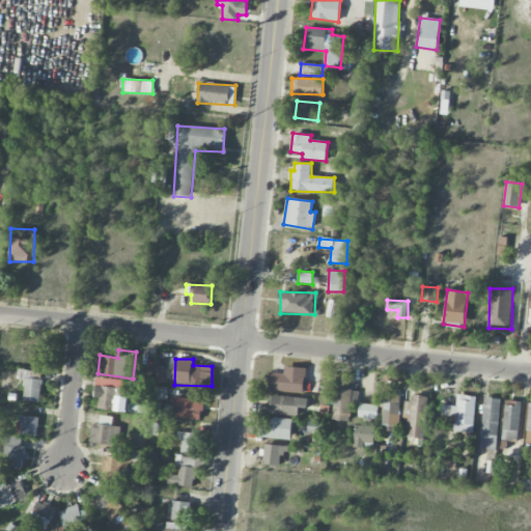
[(305,392),(306,367),(284,366),(284,373),(271,372),(270,391),(305,392)]
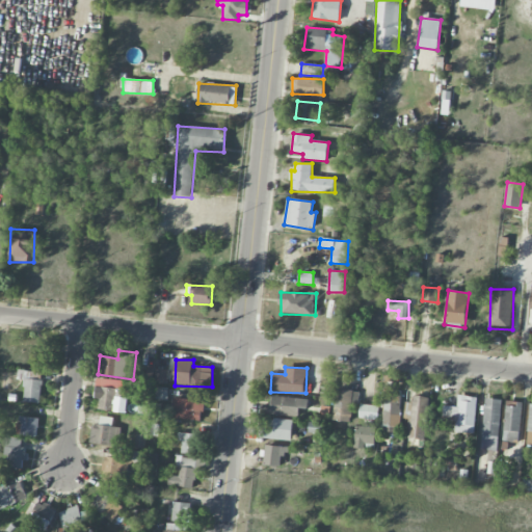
[(147,369),(147,382),(167,383),(167,370),(147,369)]
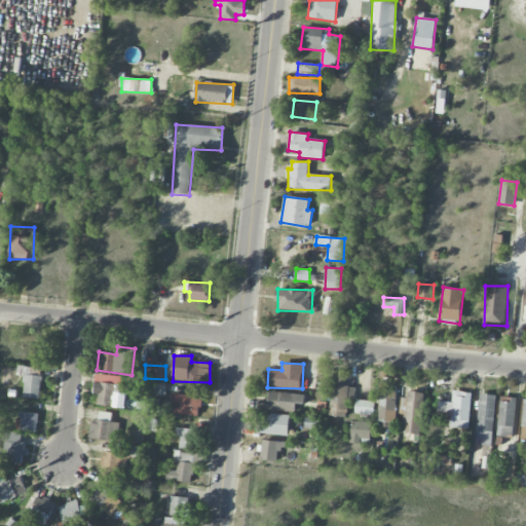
[(40,398),(41,368),(25,367),(24,398),(40,398)]
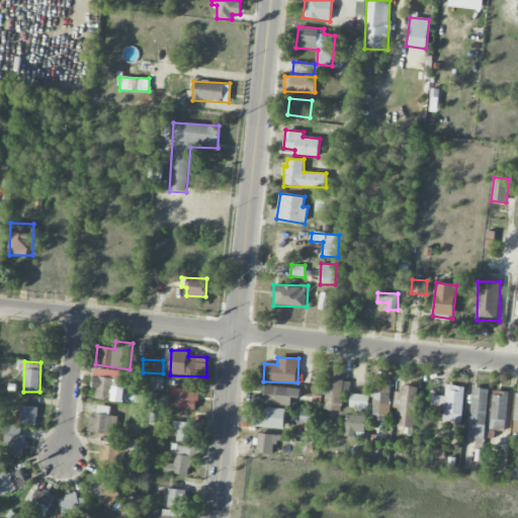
[(112,386),(113,372),(93,370),(92,389),(96,389),(95,399),(123,402),(124,387),(112,386)]
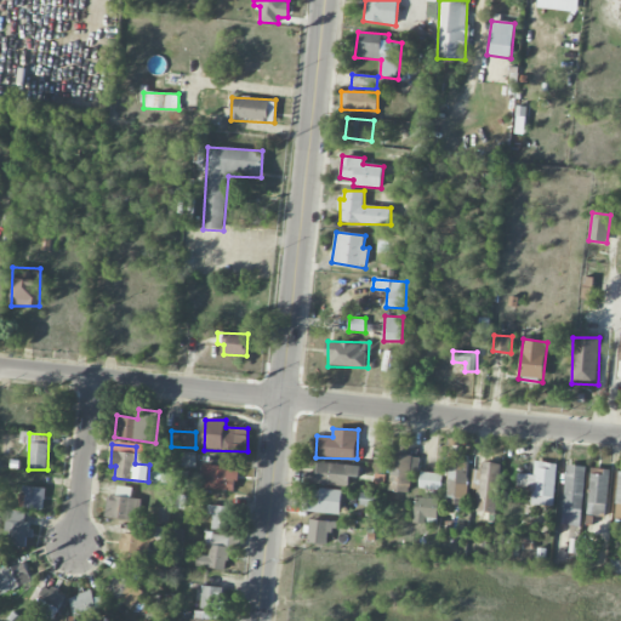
[(420,456),(391,455),(389,491),(409,493),(410,472),(419,472),(420,456)]
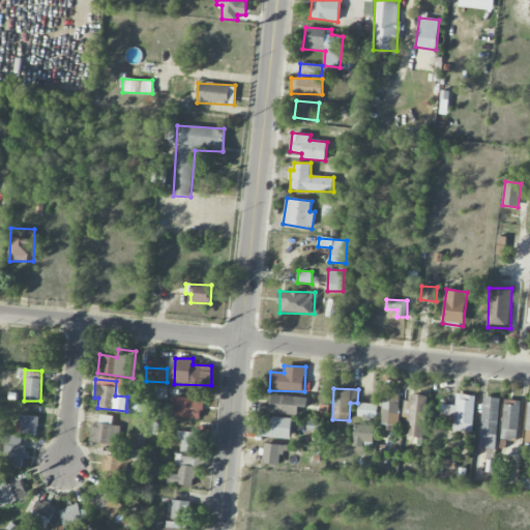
[(399,394),(382,393),(381,424),(399,424),(399,394)]
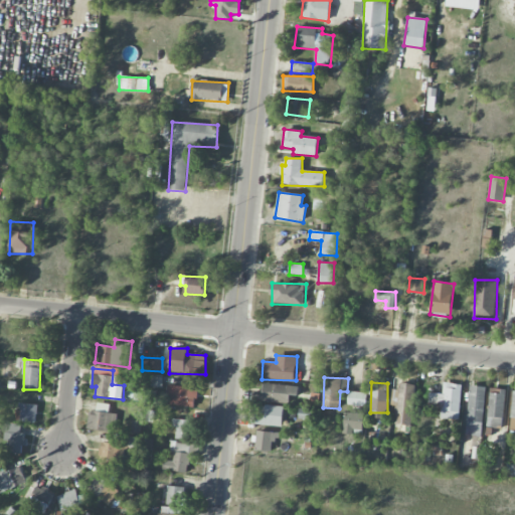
[(442,394),(428,392),(426,408),(440,410),(440,417),(458,419),(462,384),(444,382),(442,394)]
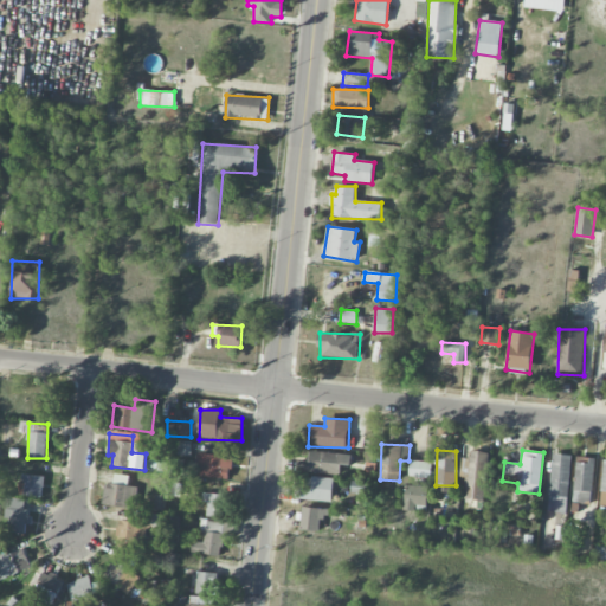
[(465,477),(464,498),(487,500),(488,452),(464,451),(463,477),(465,477)]
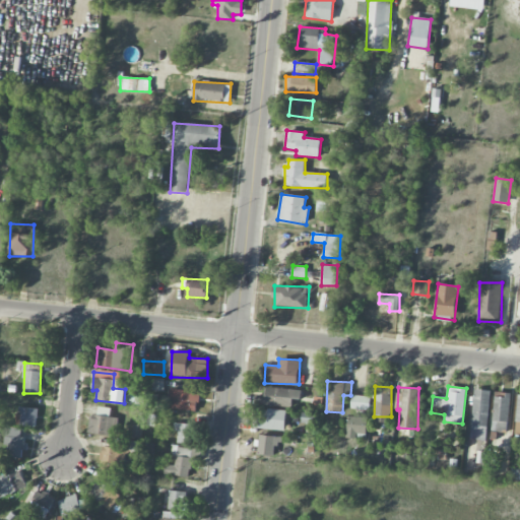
[(301,389),(264,388),(264,406),(293,406),(293,399),(301,399),(301,389)]
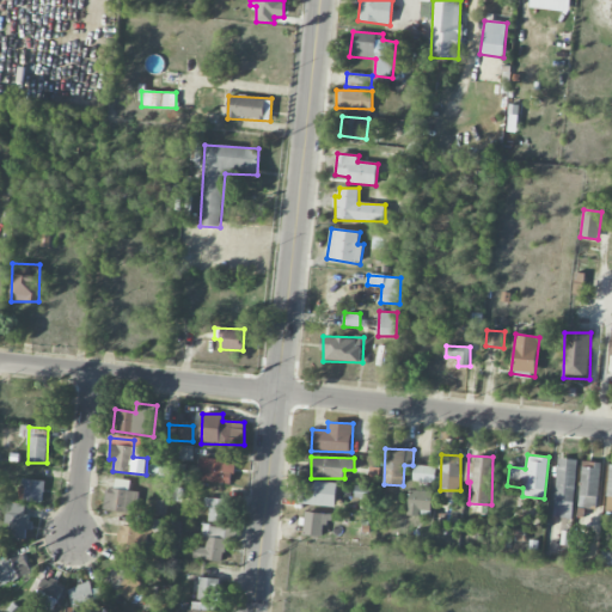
[(555,518),(574,518),(575,459),(556,458),(555,518)]
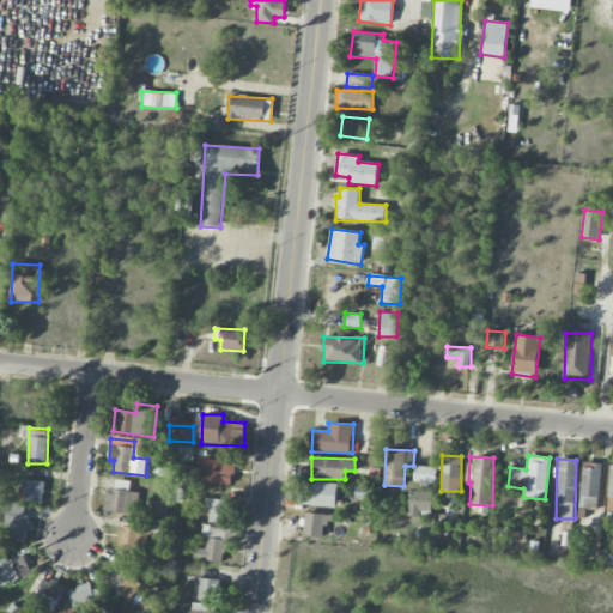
[(198,483),(234,484),(235,461),(198,460),(198,483)]
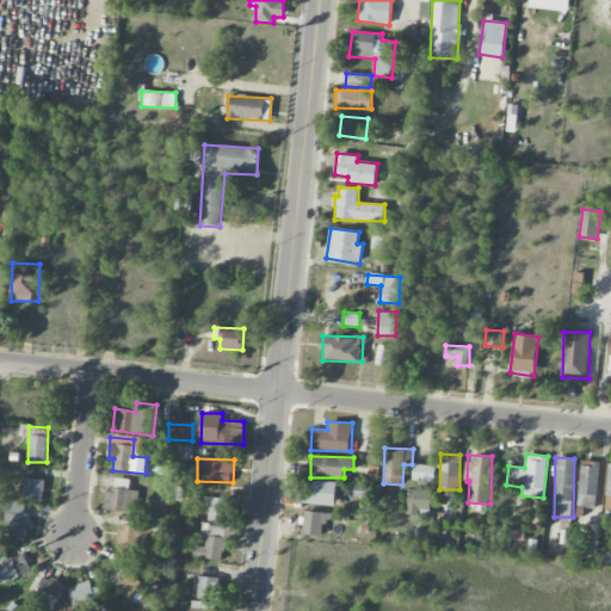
[(578,506),(597,507),(599,462),(580,461),(578,506)]
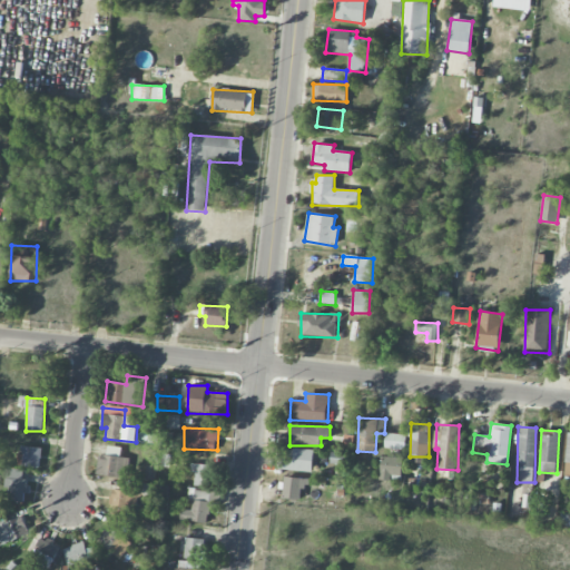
[(405,450),(405,434),(384,434),(384,450),(405,450)]
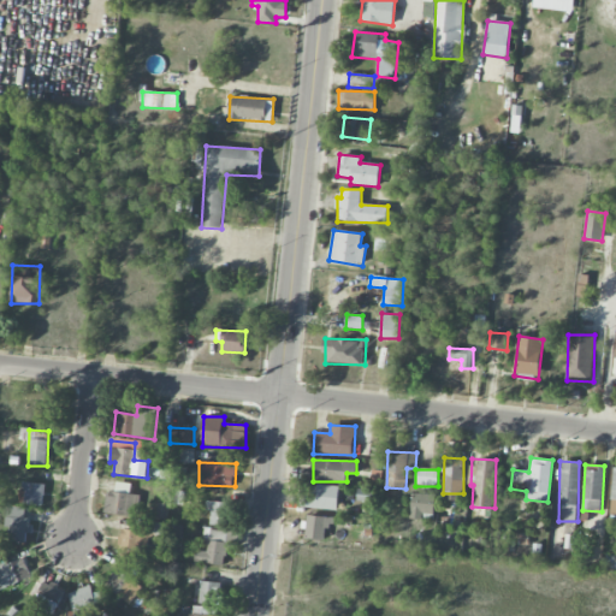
[(43,505),(45,484),(23,483),(22,491),(19,491),(18,504),(43,505)]
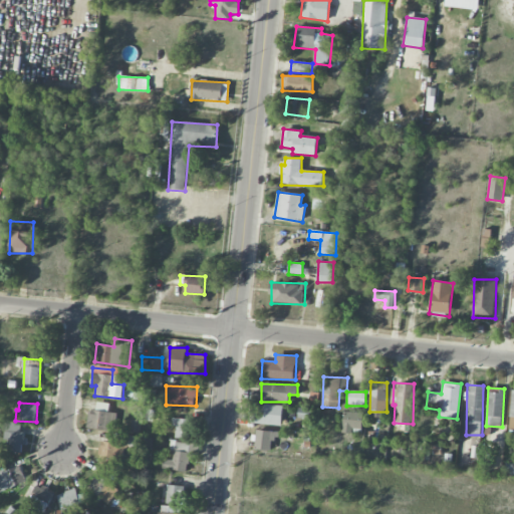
[(282,406),(256,405),(255,424),(282,425),(282,406)]
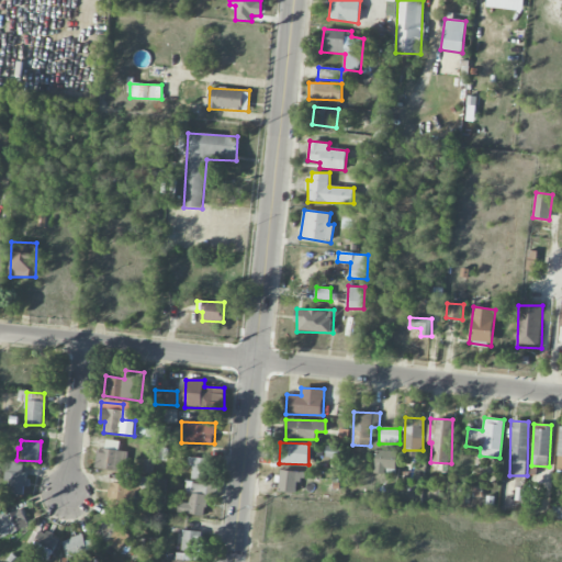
[(128,452),(98,448),(94,468),(125,473),(128,452)]
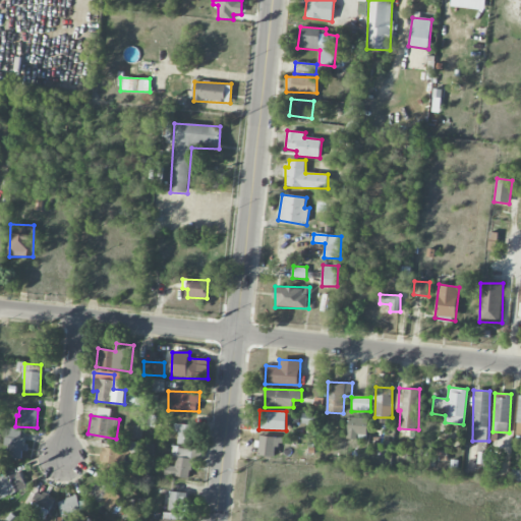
[(367,418),(348,417),(347,439),(367,440),(367,418)]
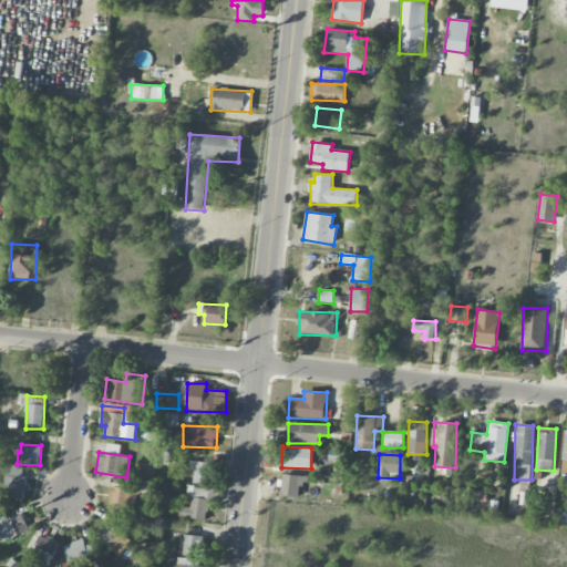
[(208,484),(209,462),(193,462),(192,483),(208,484)]
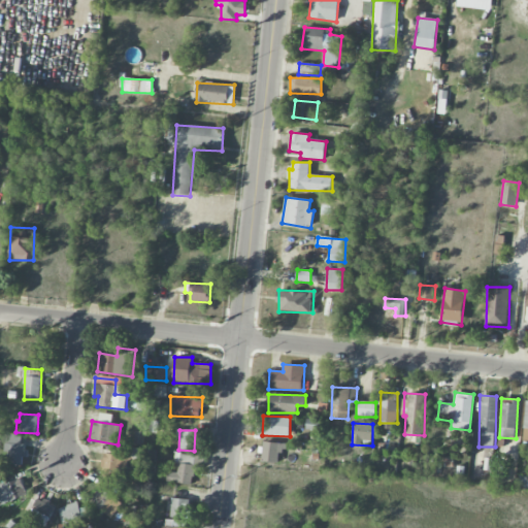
[(24,434),(6,434),(7,465),(22,464),(22,457),(25,457),(24,434)]
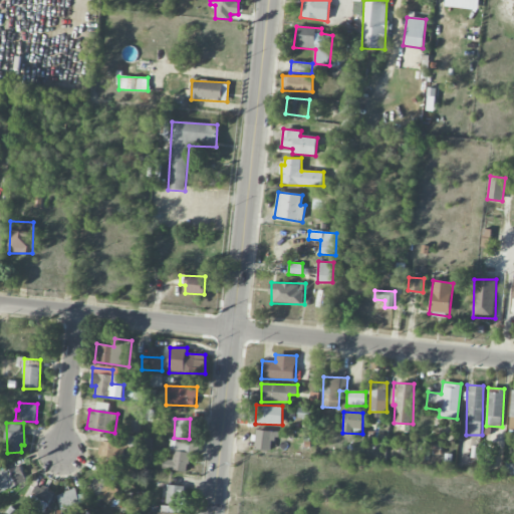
[(271,441),(278,441),(278,432),(256,431),(255,450),(271,450),(271,441)]
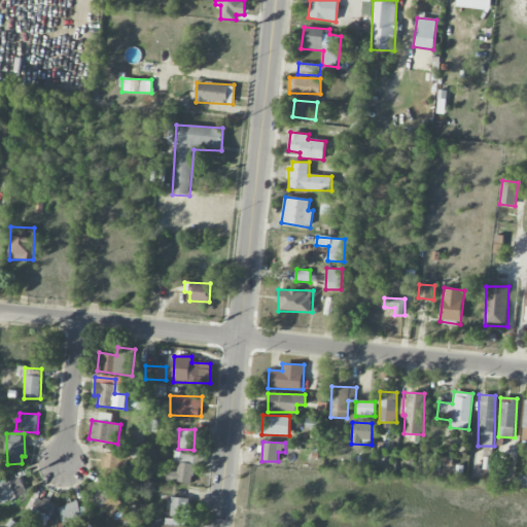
[(102,477),(123,477),(123,454),(103,454),(102,477)]
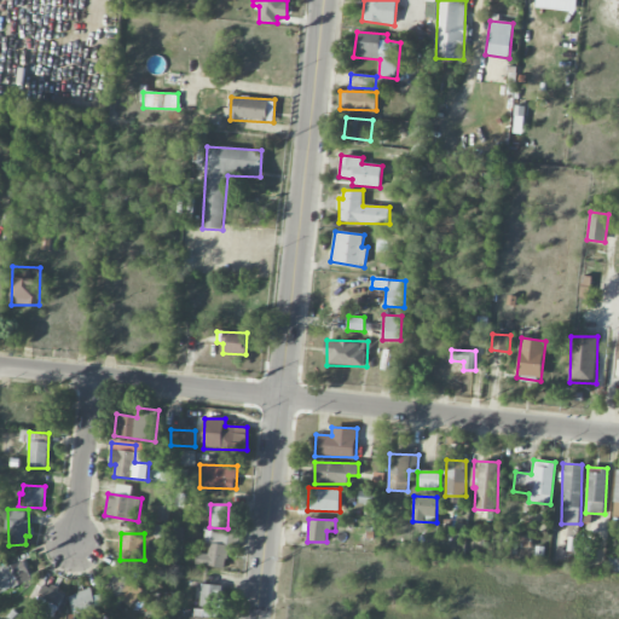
[(230,537),(209,534),(207,554),(197,553),(195,565),(226,568),(230,537)]
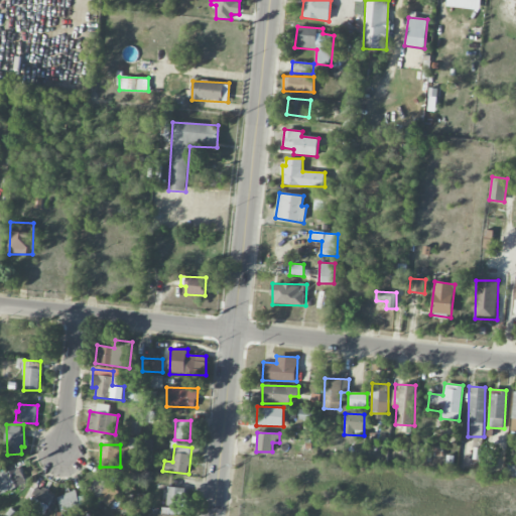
[(0,473),(0,492),(26,486),(21,468),(0,473)]
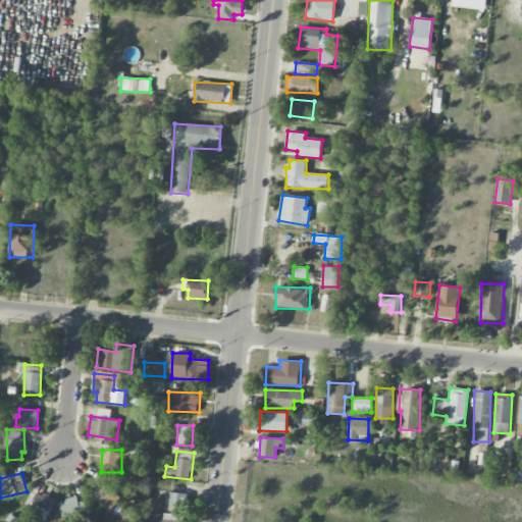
[(110,512),(120,497),(99,482),(89,497),(110,512)]
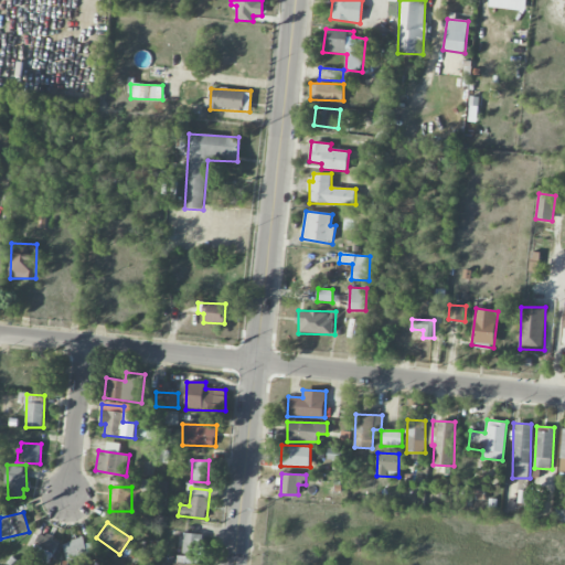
[(28,556),(50,564),(59,541),(36,532),(28,556)]
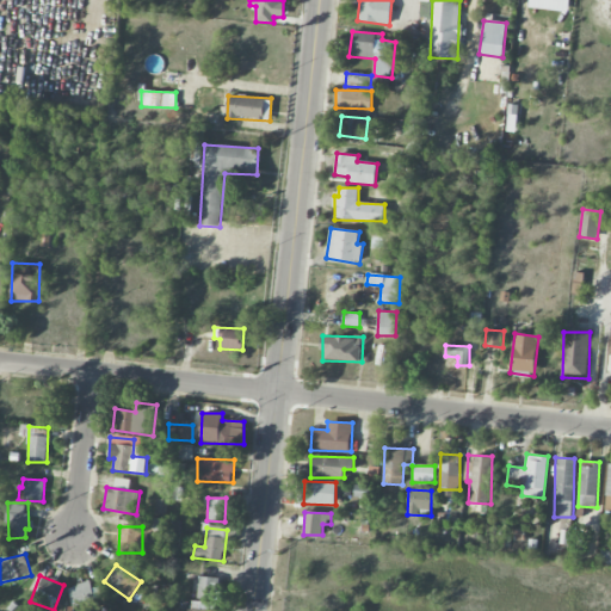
[(218,578),(198,576),(198,598),(217,599),(218,578)]
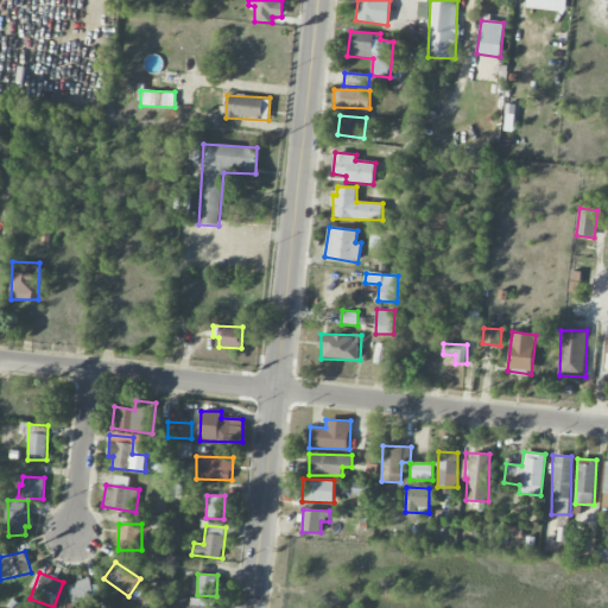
[(86,607),(90,607),(87,596),(95,594),(89,578),(68,586),(74,607),(86,607)]
